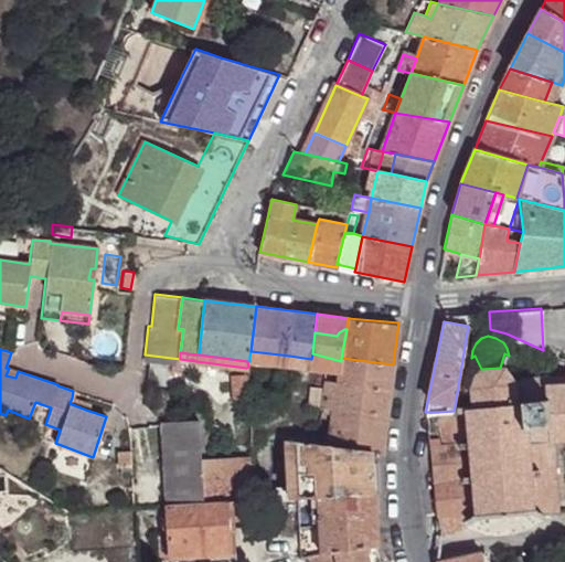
[(332,363),(340,366),(341,361),(312,353),(311,359),(329,362),(330,363),(332,363)]
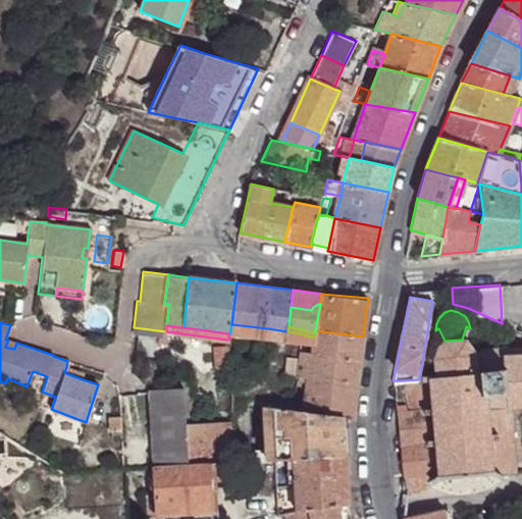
[(466,326),(462,340),(466,339),(467,340),(472,328),(470,328),(466,326)]
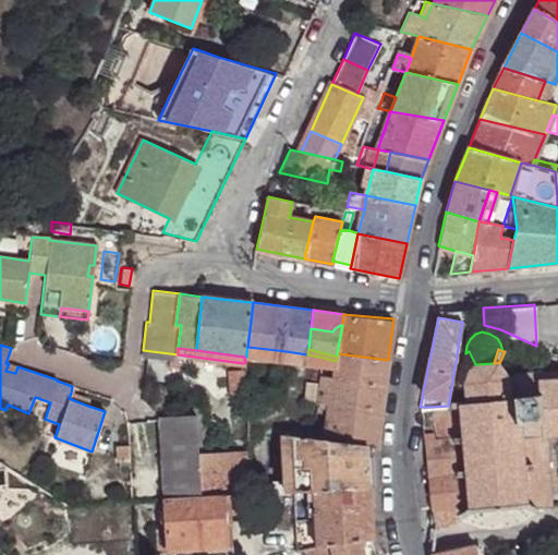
[(464,354),(471,364),(475,364),(469,351),(465,353),(464,354)]
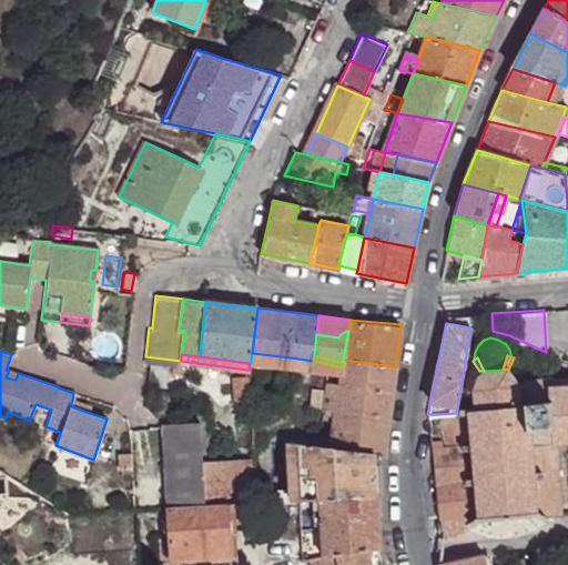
[(514,357),(508,370),(516,382),(529,379),(529,380),(531,380),(531,374),(535,374),(535,360),(514,357)]
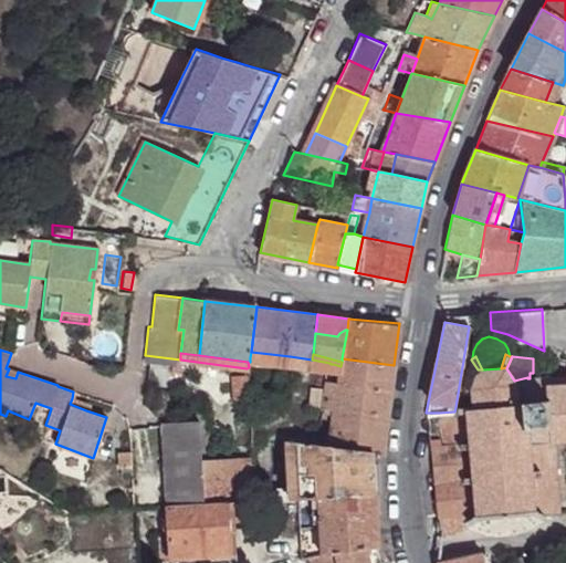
[(338,383),(390,389),(394,365),(342,358),(342,362),(341,366),(338,383)]
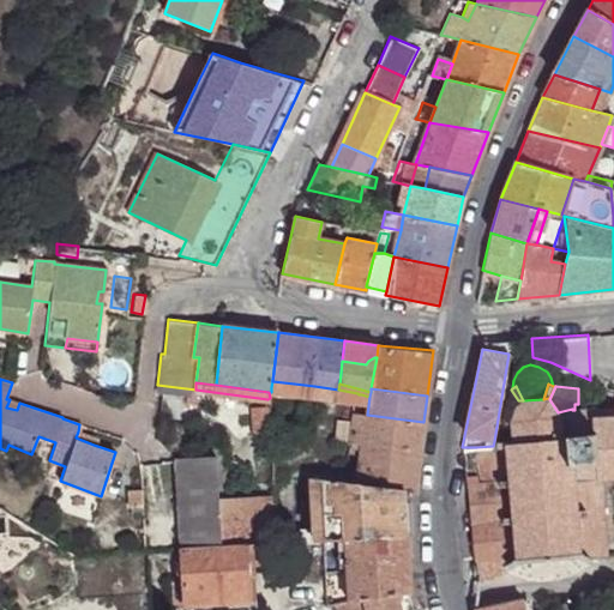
[(337,398),(356,403),(357,393),(338,390),(338,394),(337,398)]
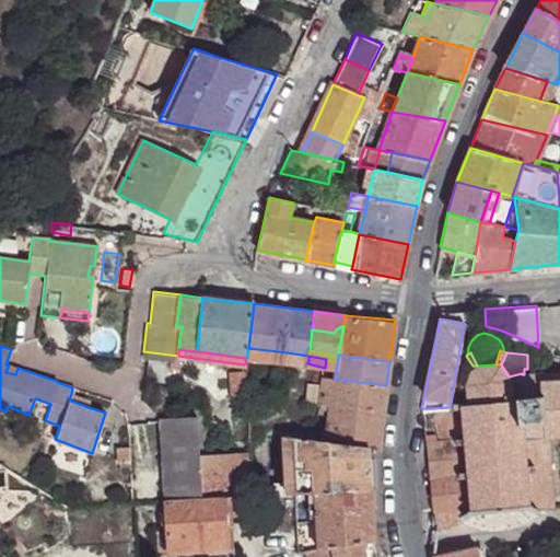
[(306,372),(307,366),(284,362),(284,370),(306,372)]
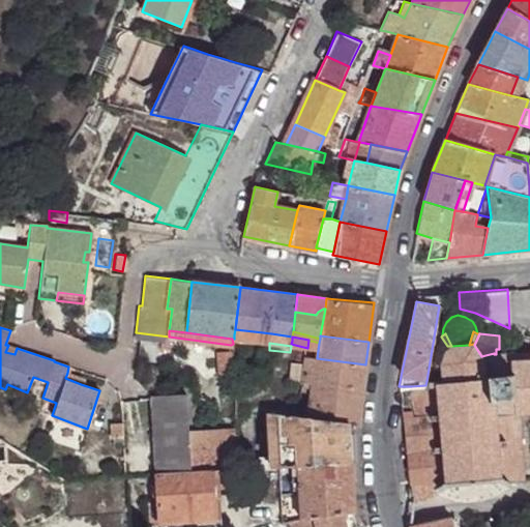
[(448,484),(498,479),(501,477),(495,405),(489,405),(486,380),(486,377),(483,377),(482,360),(482,358),(481,356),(474,345),(473,344),(469,345),(451,346),(447,346),(442,360),(441,363),(441,366),(443,380),(435,381),(444,484),(448,484)]
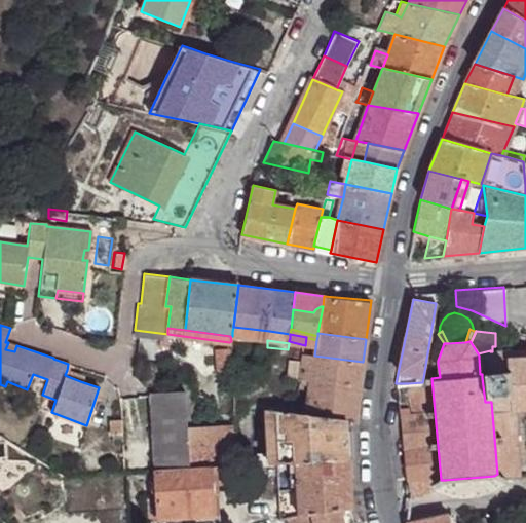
[(16,345),(8,342),(5,349),(14,351),(16,345)]
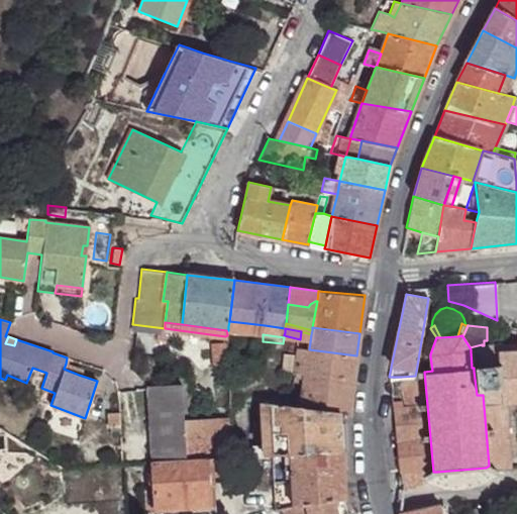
[(499,345),(503,345),(503,344),(484,345),(482,345),(482,348),(471,351),(472,368),(474,368),(482,367),(499,365),(499,345)]
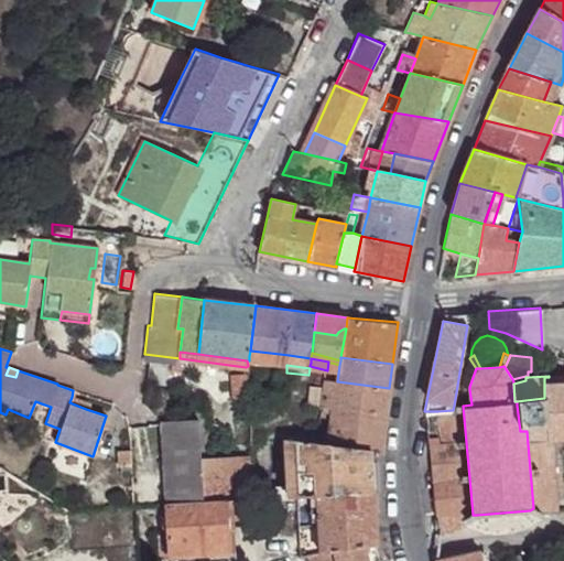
[(552,439),(563,438),(563,376),(549,377),(544,377),(544,398),(548,398),(550,429),(548,430),(549,439),(552,439)]
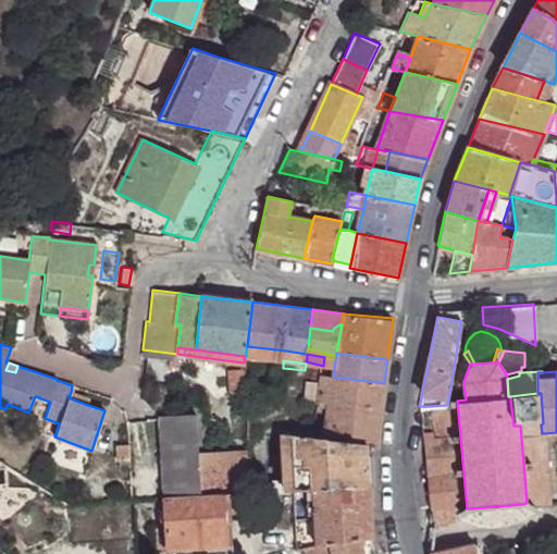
[(367,444),(368,446),(376,447),(384,383),(333,377),(325,377),(323,376),(322,382),(320,401),(320,403),(331,404),(330,413),(327,433),(327,440),(367,444)]
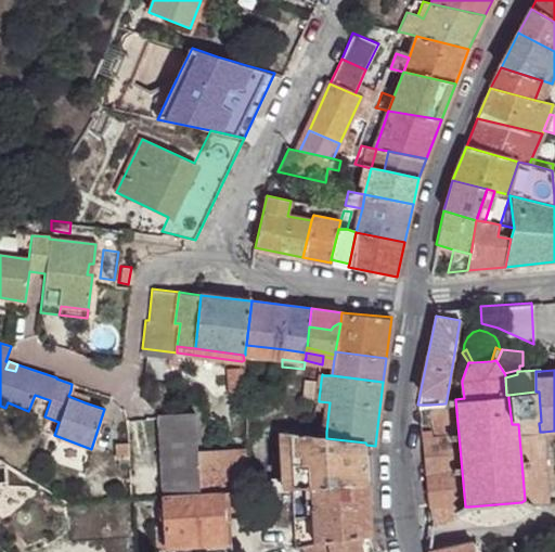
[(306,398),(319,399),(321,381),(307,379),(306,398)]
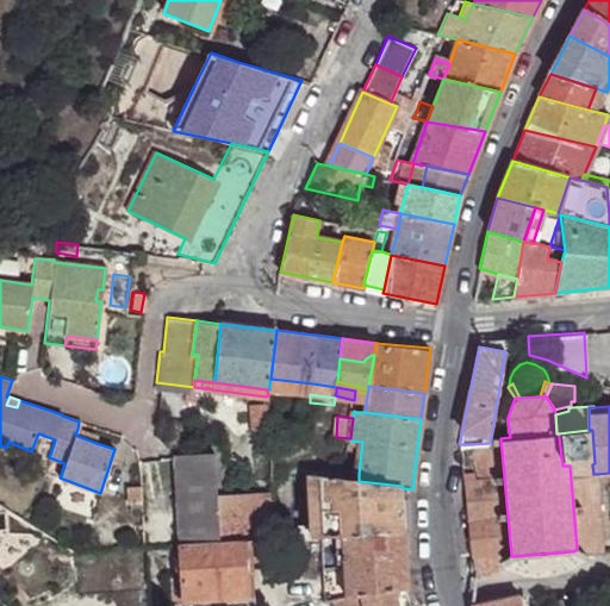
[(75,435),(93,442),(95,435),(78,429),(75,435)]
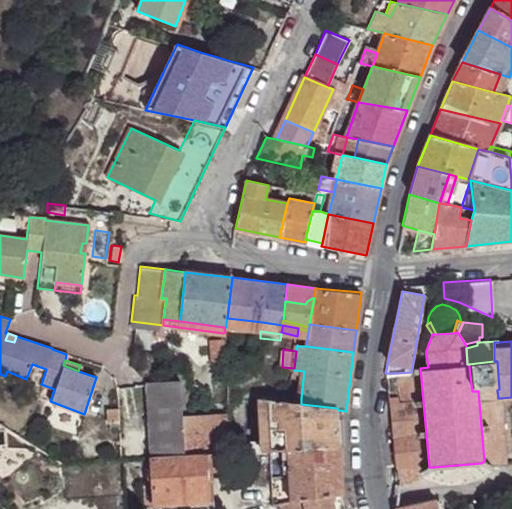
[(478,391),(497,390),(499,389),(497,361),(494,361),(477,363),(478,366),(469,367),(472,391),(478,391)]
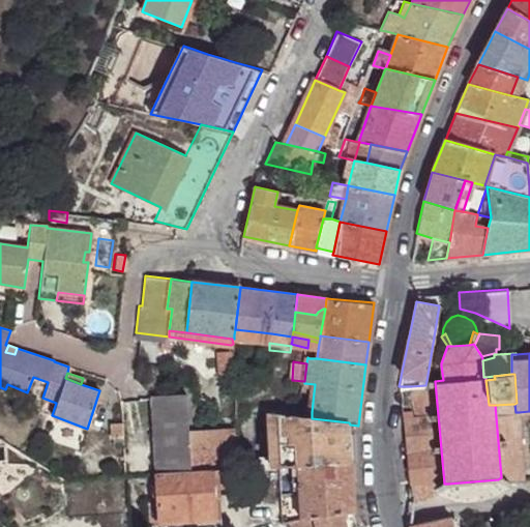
[(435,381),(427,381),(425,385),(411,386),(417,415),(414,415),(413,409),(402,409),(412,485),(413,496),(414,501),(438,492),(448,484),(444,484),(435,381)]
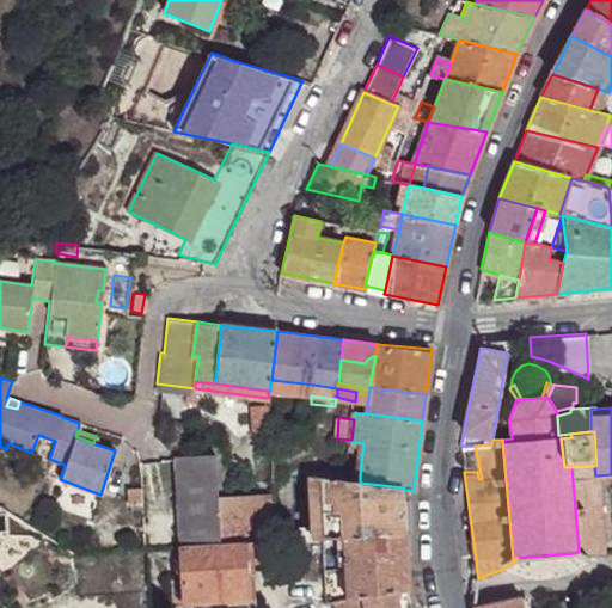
[(350,452),(362,453),(363,443),(352,442),(350,452)]
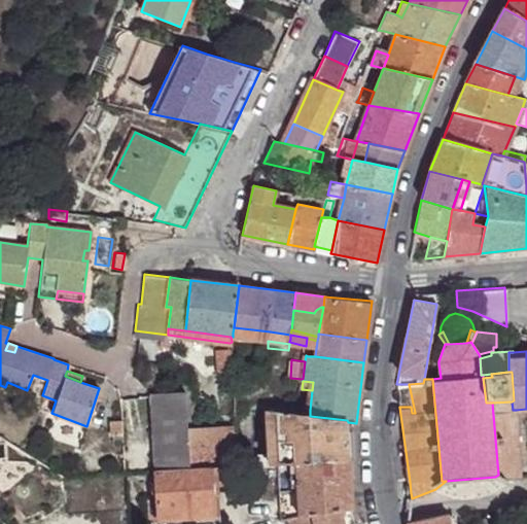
[(151,400),(155,469),(189,467),(188,429),(186,398),(151,400)]
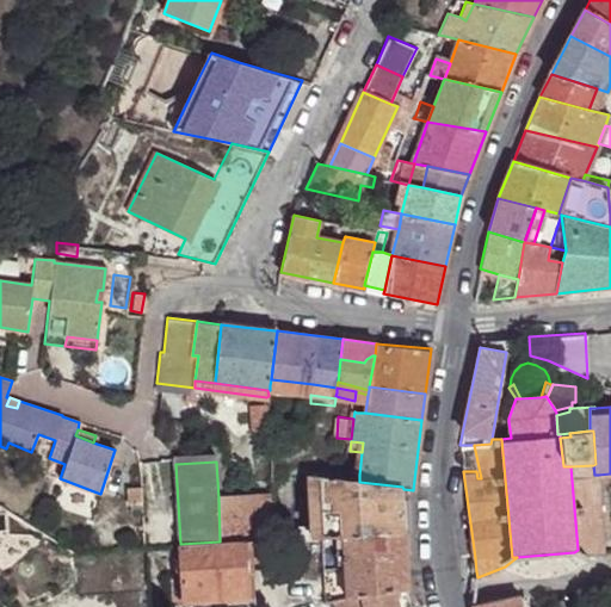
[(588,555),(604,553),(598,475),(594,475),(593,465),(571,466),(578,550),(574,552),(586,559),(588,555)]
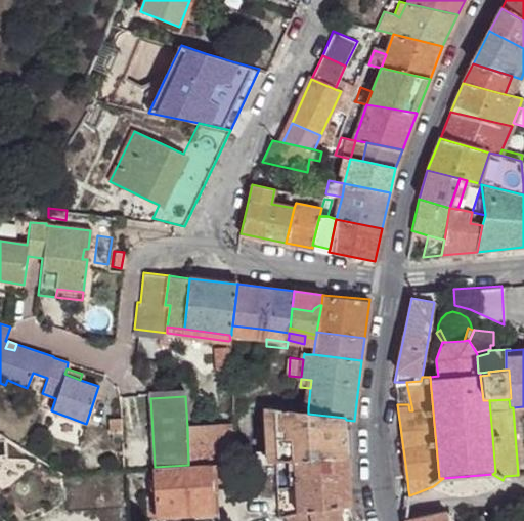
[(295,458),(346,456),(346,420),(345,418),(308,414),(304,413),(297,413),(297,410),(273,408),(274,460),(275,459),(295,458)]
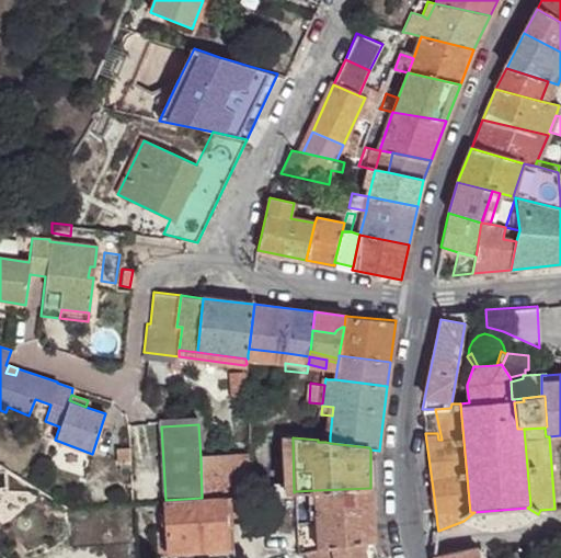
[(224,497),(245,496),(242,455),(201,457),(202,498),(224,497)]
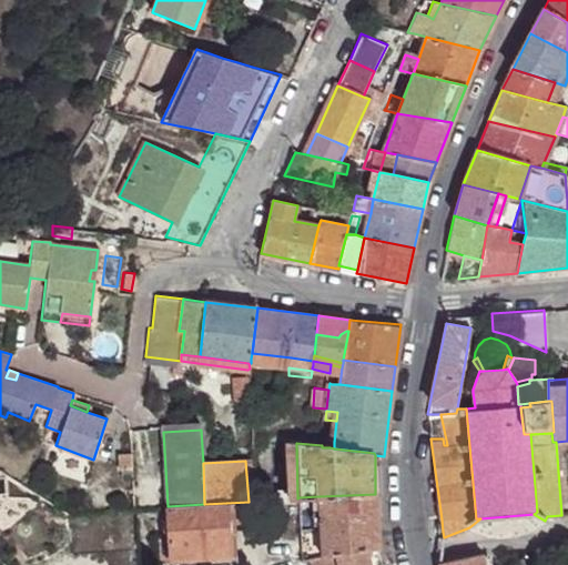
[(323,556),(378,546),(375,494),(320,496),(322,527),(323,556)]
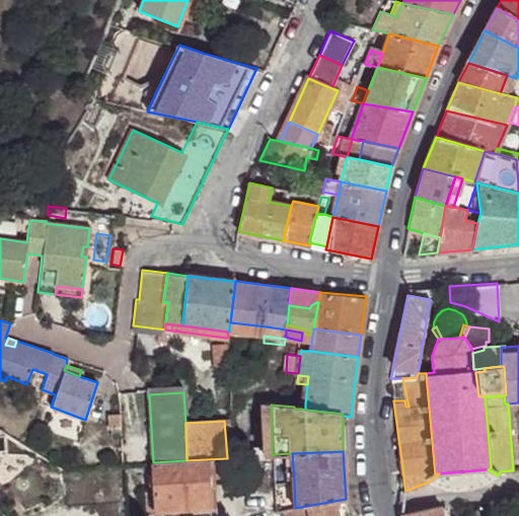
[(187,460),(153,462),(153,473),(154,488),(155,505),(178,503),(209,502),(208,467),(207,459),(187,460)]
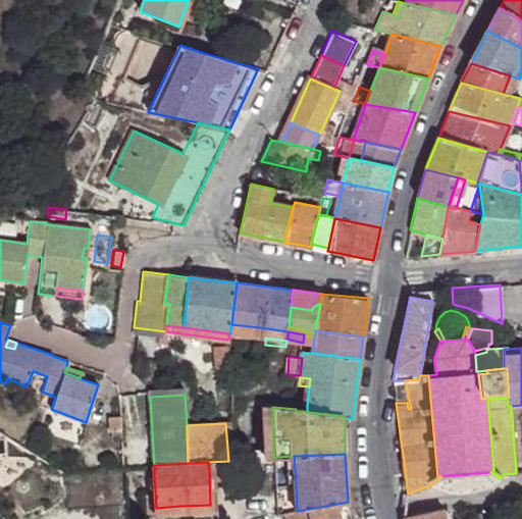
[(154,465),(125,467),(125,472),(141,471),(142,476),(154,476),(154,465)]
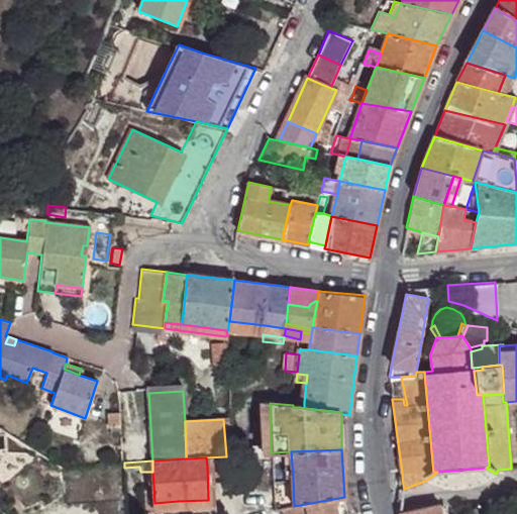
[(281,508),(285,507),(294,506),(293,480),(274,481),(275,509),(277,509),(281,508)]
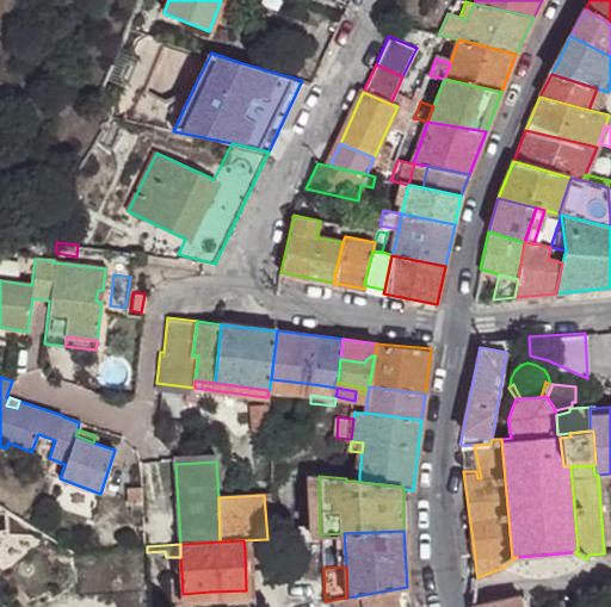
[(183,594),(181,574),(167,575),(168,595),(183,594)]
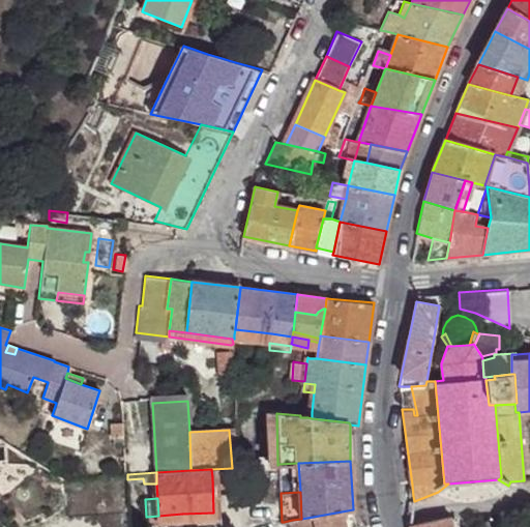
[(294,526),(357,526),(353,509),(301,519),(292,520),(294,526)]
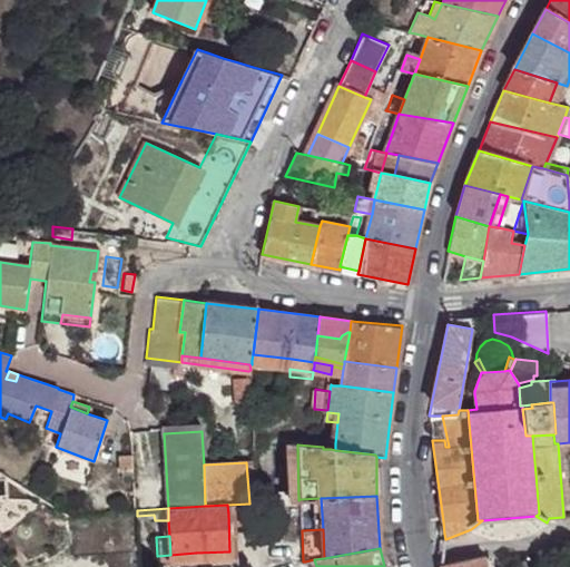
[(196,559),(196,553),(170,555),(157,556),(158,561),(170,560),(170,566),(179,566),(195,566),(196,559)]
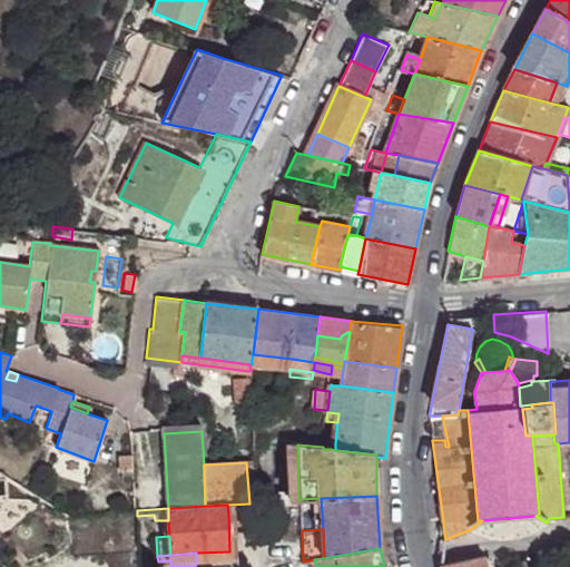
[(487,566),(485,556),(442,565),(442,566),(487,566)]
